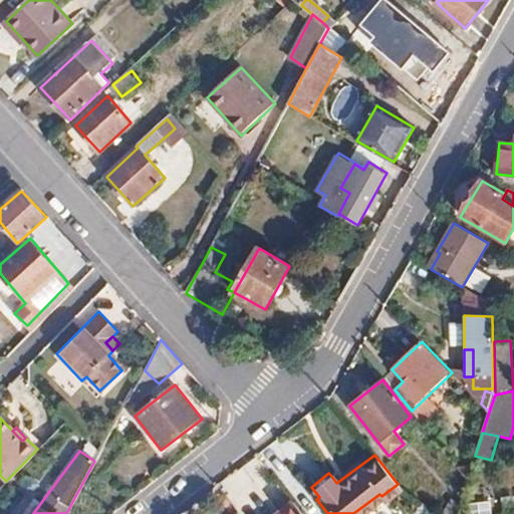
[(336,483),(359,466),(353,459),(331,476),(336,483)]
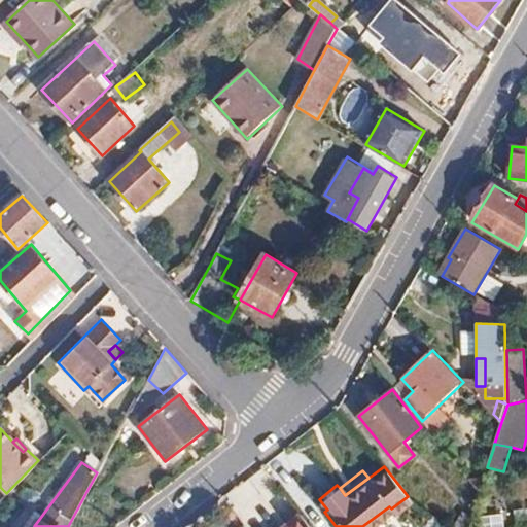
[(469,526),(472,519),(462,512),(454,526),(469,526)]
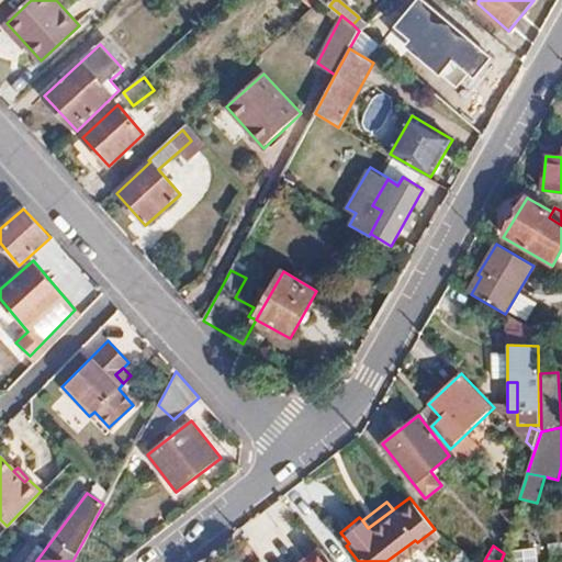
[(332,561),(322,548),(305,560),(306,561),(332,561)]
